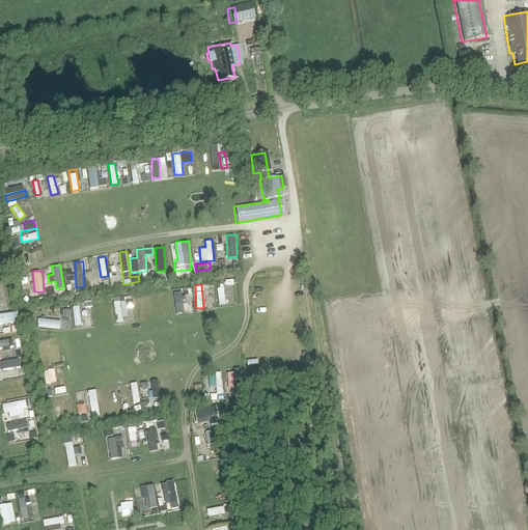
[(219,304),(225,303),(224,286),(217,287),(219,304)]
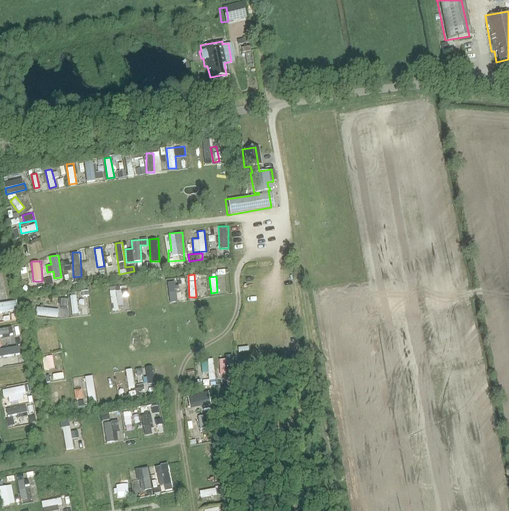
[(167,281),(170,302),(178,301),(176,280),(167,281)]
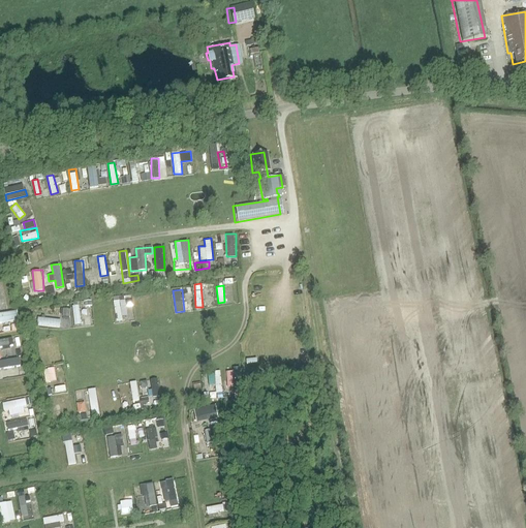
[(113,300),(115,320),(123,319),(122,315),(127,314),(125,299),(113,300)]
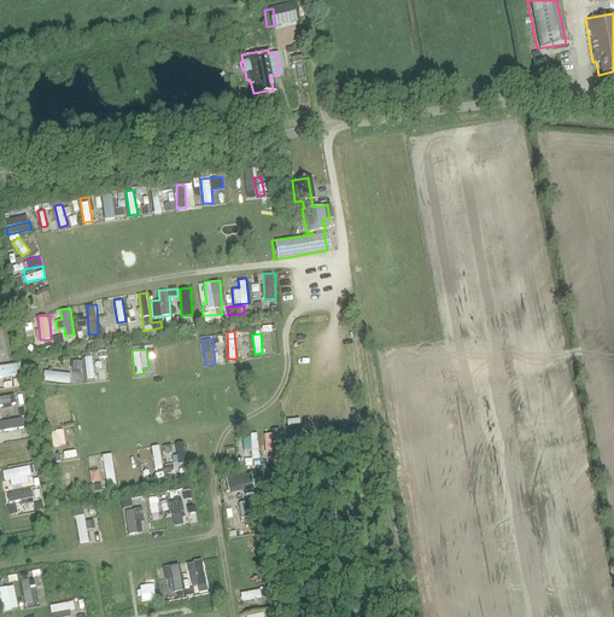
[(72,359),(72,372),(81,372),(82,359),(72,359)]
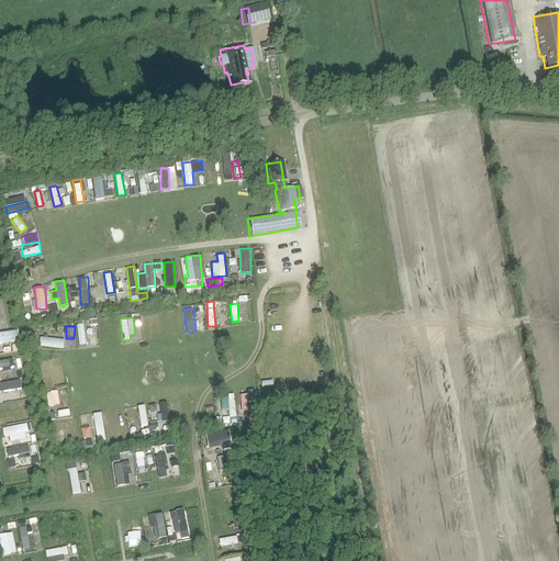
[(0,341),(20,341),(20,331),(0,331),(0,341)]
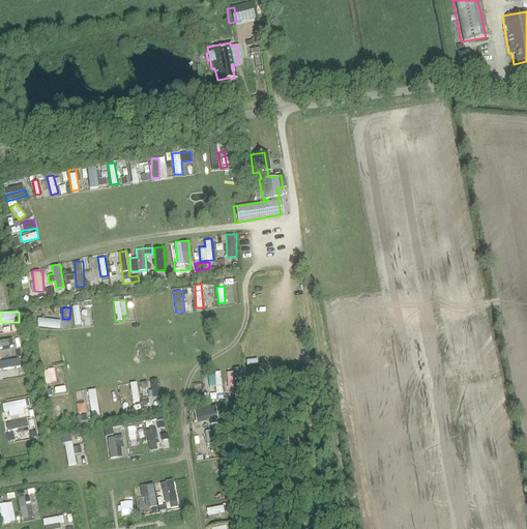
[(37,317),(37,325),(60,327),(61,319),(37,317)]
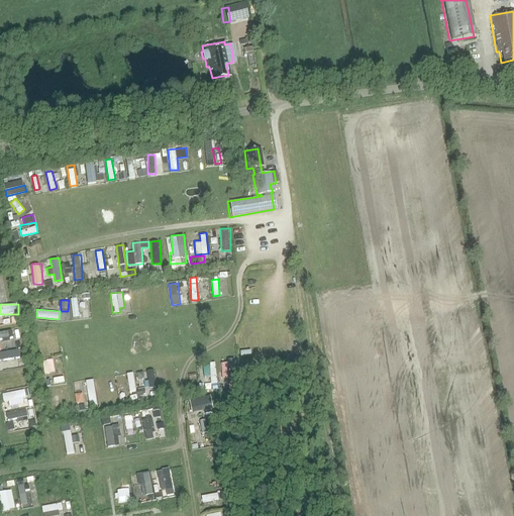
[(18,329),(0,331),(0,339),(19,337),(18,329)]
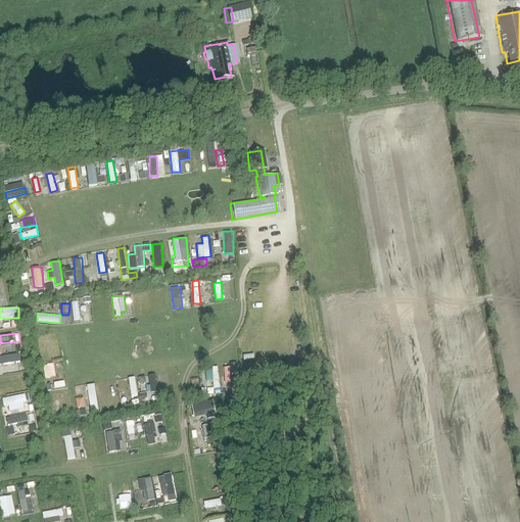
[(45,340),(39,342),(43,359),(50,357),(45,340)]
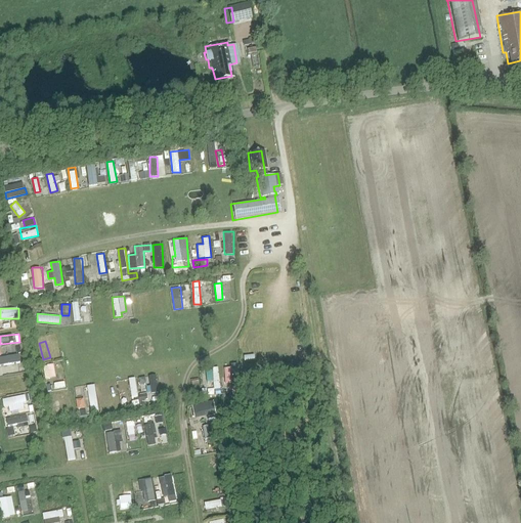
[(0,365),(20,362),(19,354),(0,357),(0,365)]
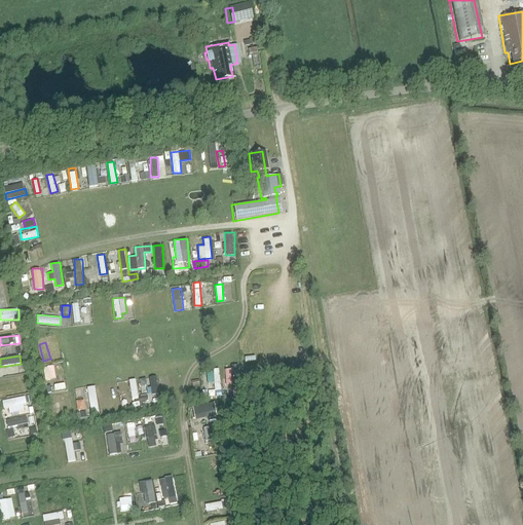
[(149,394),(158,394),(157,375),(148,376),(149,394)]
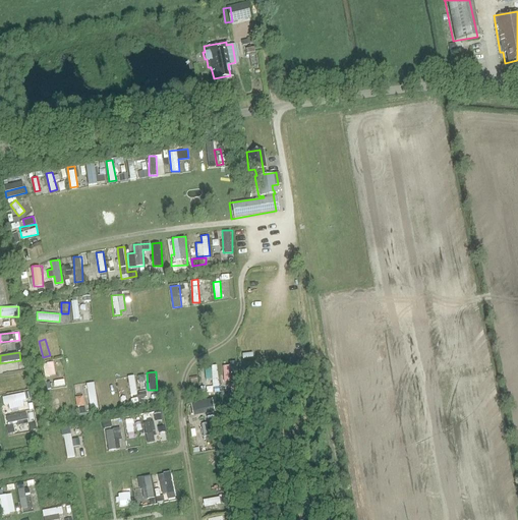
[(256,371),(244,373),(246,383),(257,381),(256,371)]
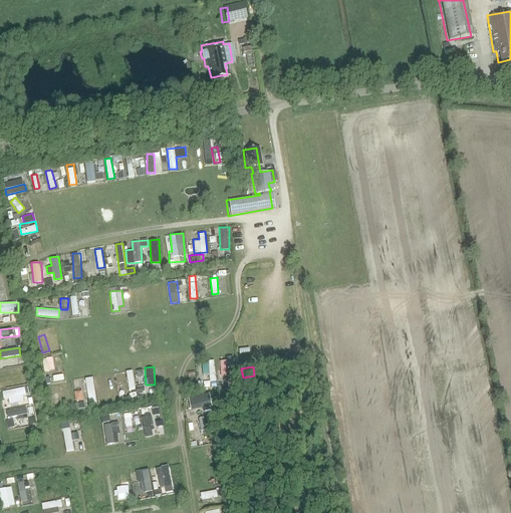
[(134,370),(125,371),(126,391),(135,391),(134,370)]
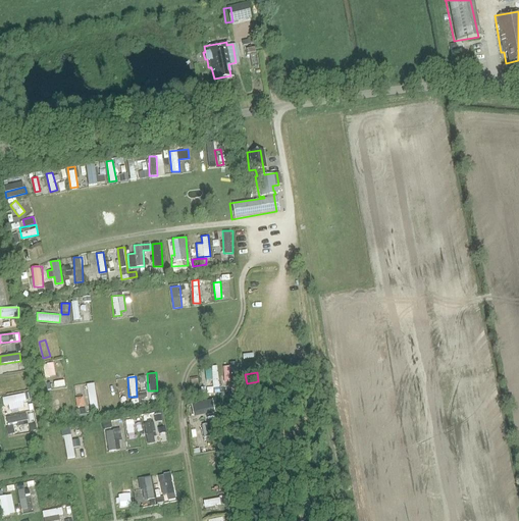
[(114,380),(106,380),(107,398),(115,398),(114,380)]
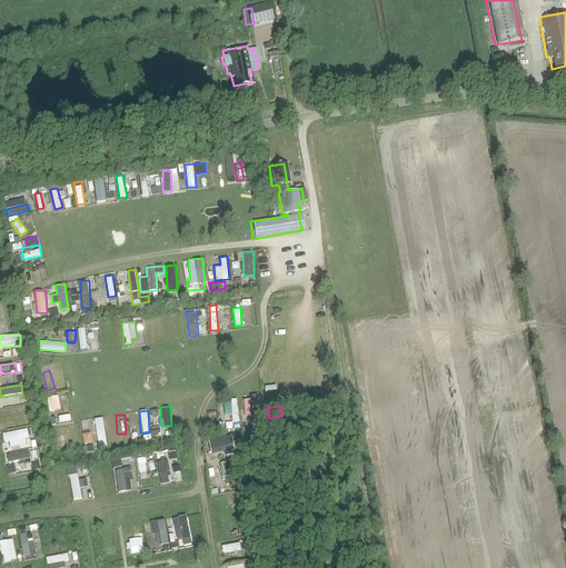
[(103,417),(95,418),(97,445),(106,444),(103,417)]
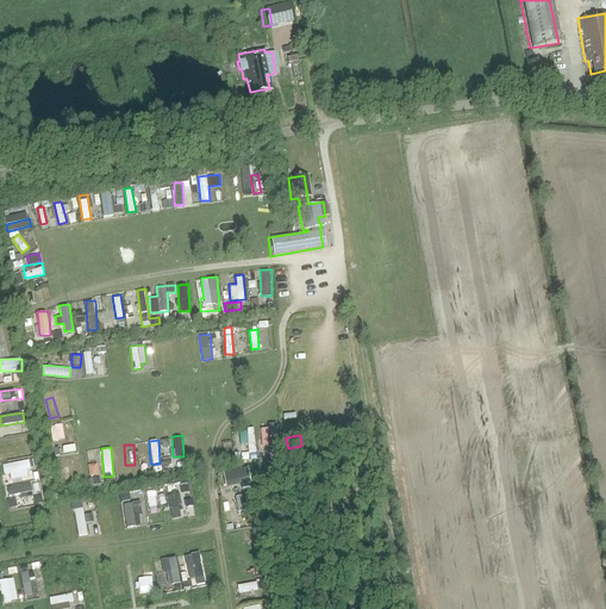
[(170,457),(160,458),(161,471),(170,470),(170,457)]
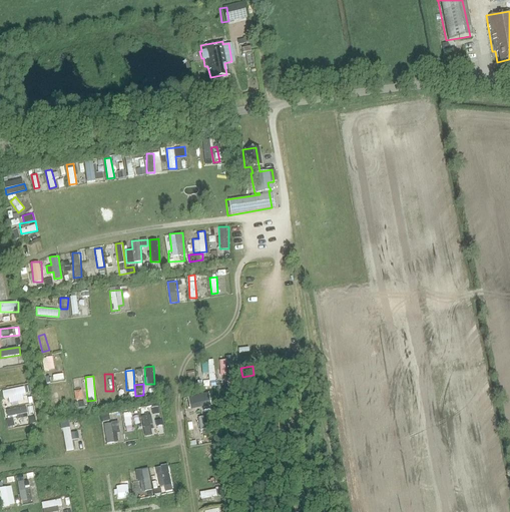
[(73,390),(75,400),(83,398),(81,388),(73,390)]
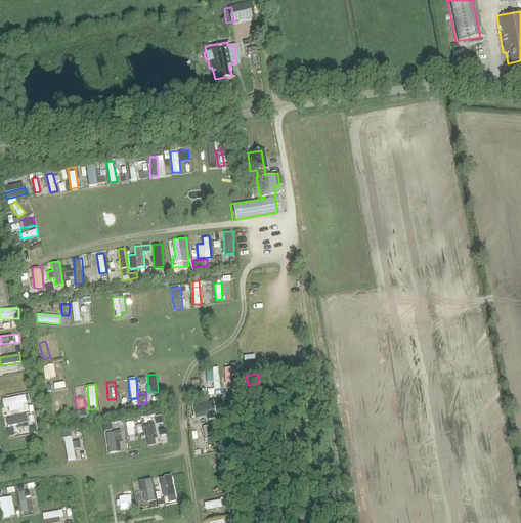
[(212,416),(210,401),(188,405),(191,420),(212,416)]
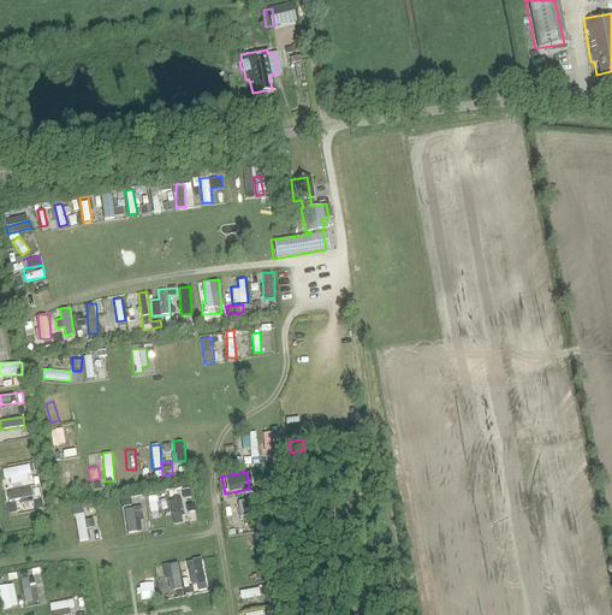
[(21,498),(22,501),(41,497),(39,486),(5,491),(9,512),(17,510),(15,500),(21,498)]
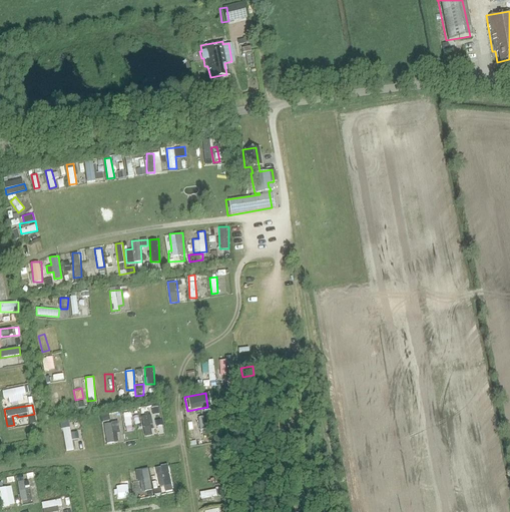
[(102,423),(109,422),(108,413),(101,413),(102,423)]
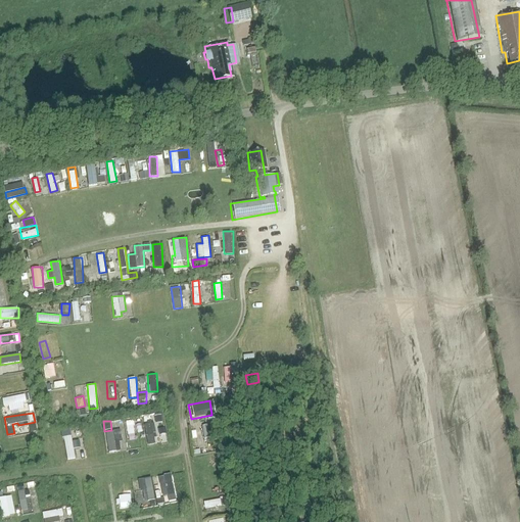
[(153,422),(142,424),(146,444),(157,442),(153,422)]
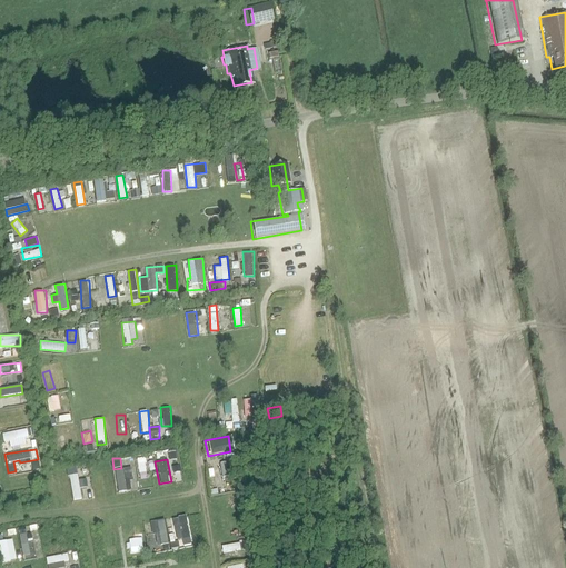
[(217,464),(219,477),(227,476),(225,462),(217,464)]
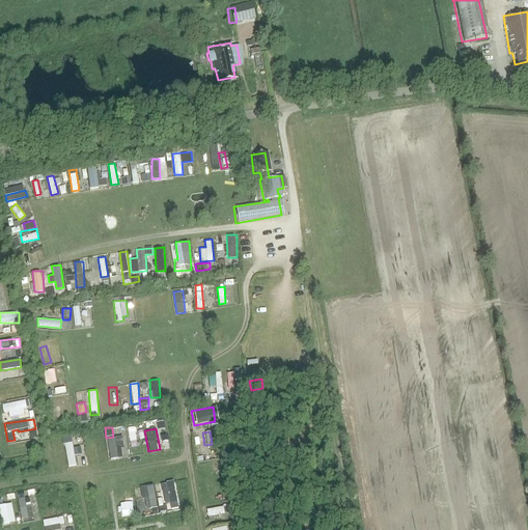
[(122,436),(106,438),(109,458),(122,456),(121,447),(124,447),(122,436)]
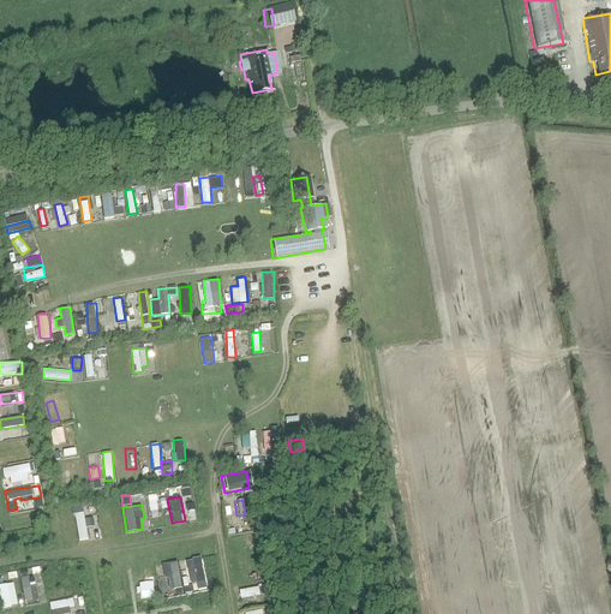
[(84,511),(75,513),(79,540),(90,538),(84,511)]
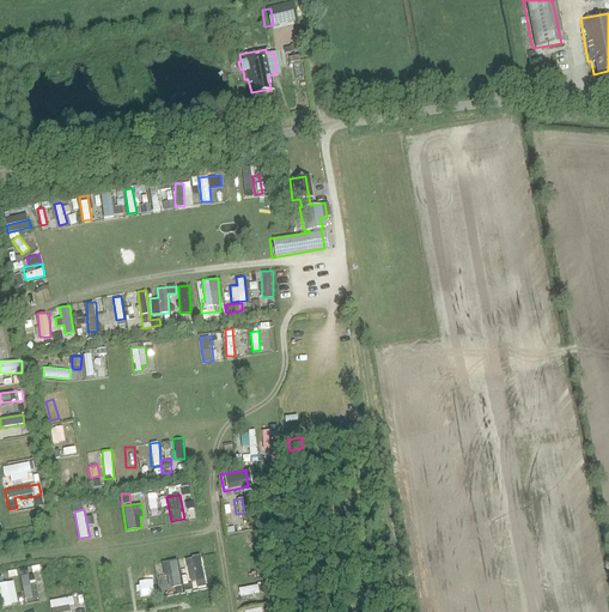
[(193,588),(207,586),(202,555),(188,557),(193,588)]
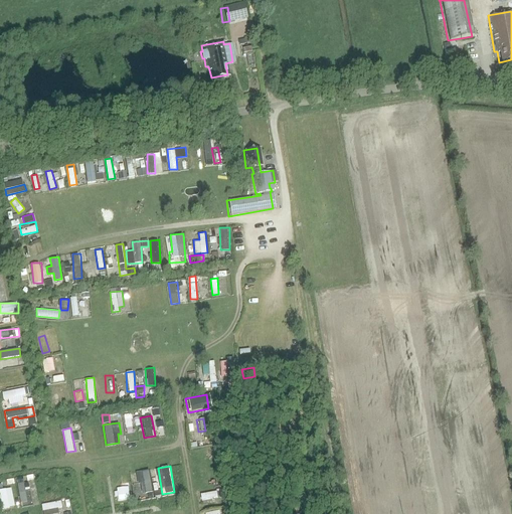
[(137,471),(139,483),(141,483),(143,492),(153,491),(150,469),(137,471)]
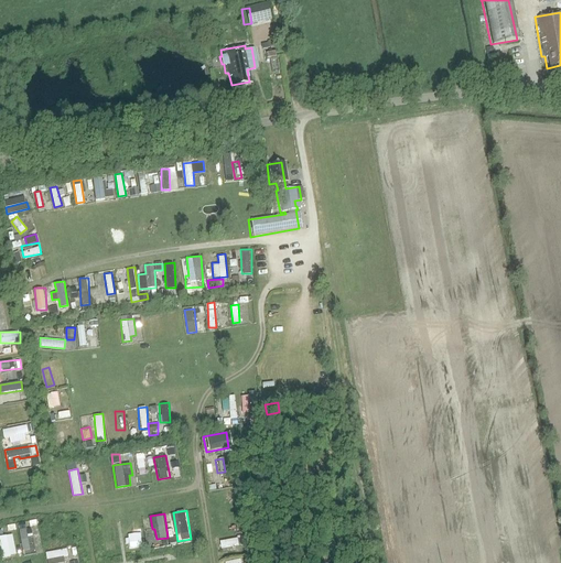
[(20,528),(21,549),(30,548),(29,528),(20,528)]
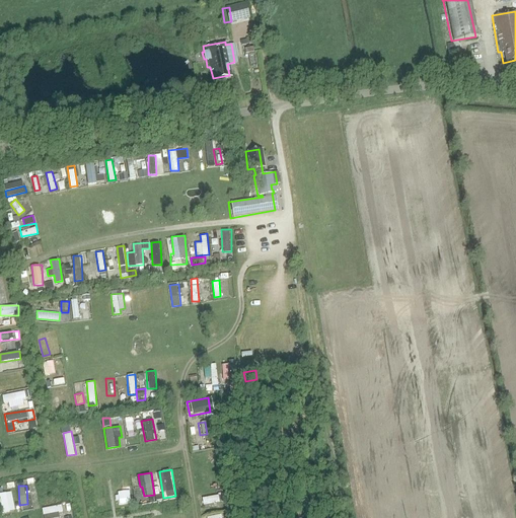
[(0,499),(2,512),(15,510),(12,491),(0,493),(0,499)]
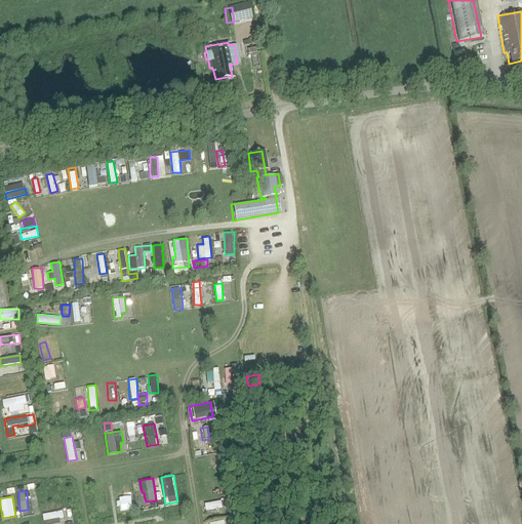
[(43,523),(49,523),(59,522),(58,517),(70,515),(69,509),(42,514),(43,523)]
